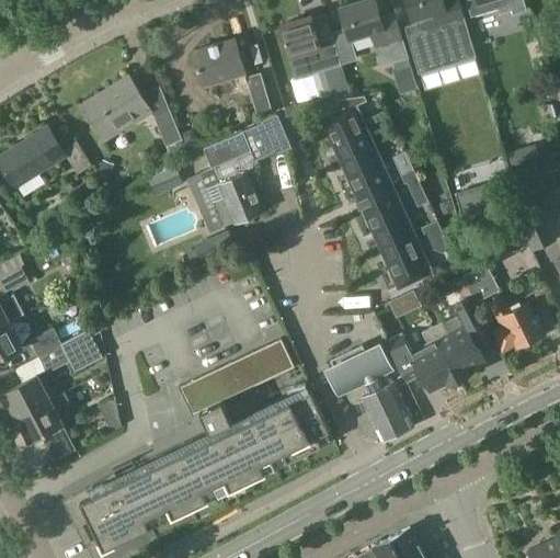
[(383,67),(409,59),(395,13),(379,18),(374,0),(372,0),(341,10),(351,42),(370,35),(376,54),(378,53),(383,67)]
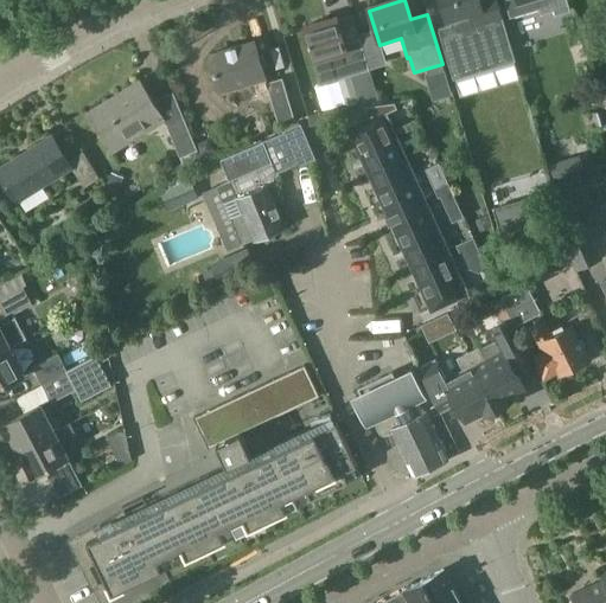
[(440,0),(447,24),(451,23),(452,27),(439,32),(453,81),(517,63),(497,0),(440,0)]
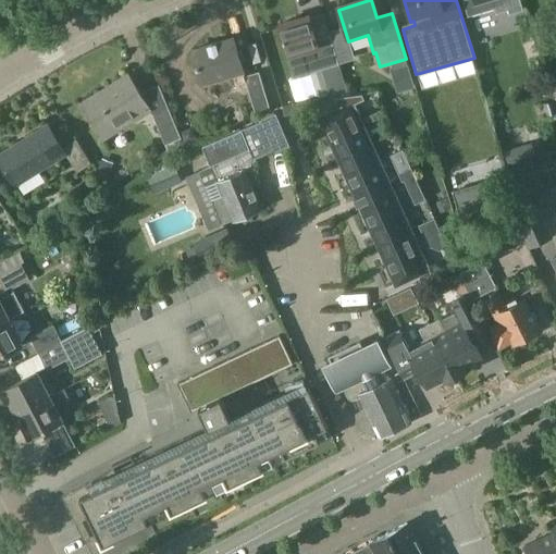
[(467,0),(462,1),(469,19),(495,11),(496,15),(508,12),(510,16),(523,12),(519,0),(467,0)]
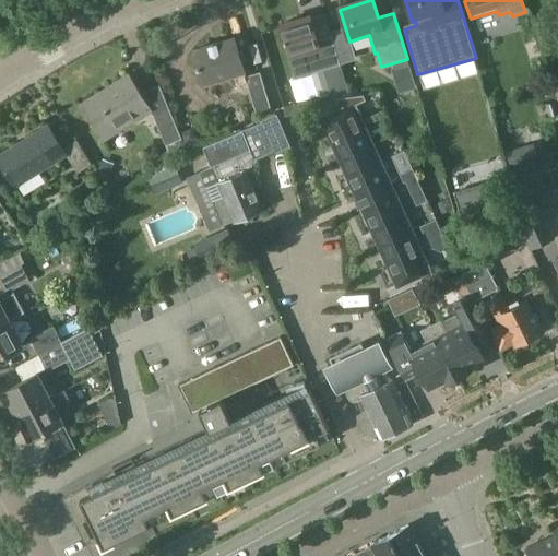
[(289,58),(305,54),(312,75),(340,67),(332,38),(318,43),(310,19),(281,27),(289,58)]
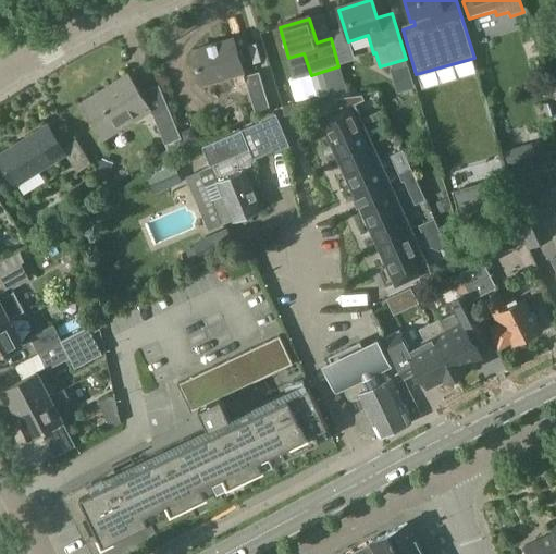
[(245,78),(234,40),(192,52),(206,99),(247,86),(256,114),(270,111),(259,74),(245,78)]
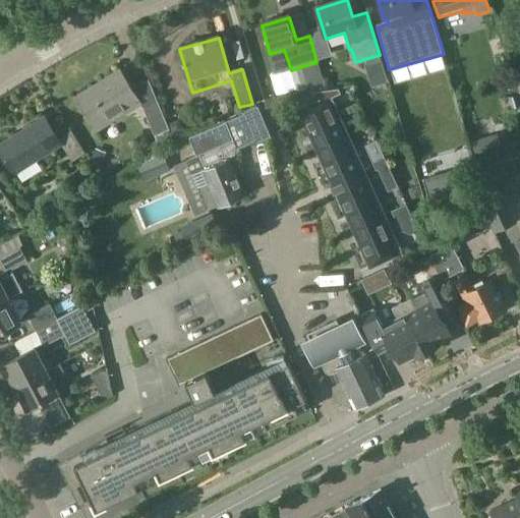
[(120,72),(77,99),(98,131),(140,104),(141,106),(155,137),(170,131),(149,81),(131,89),(120,72)]
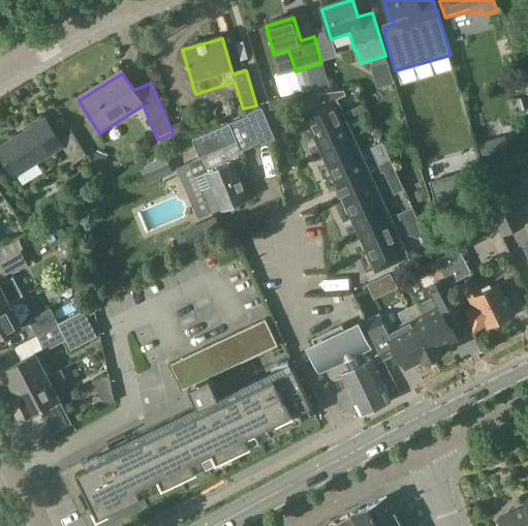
[(315,96),(332,93),(327,74),(310,79),(315,96)]
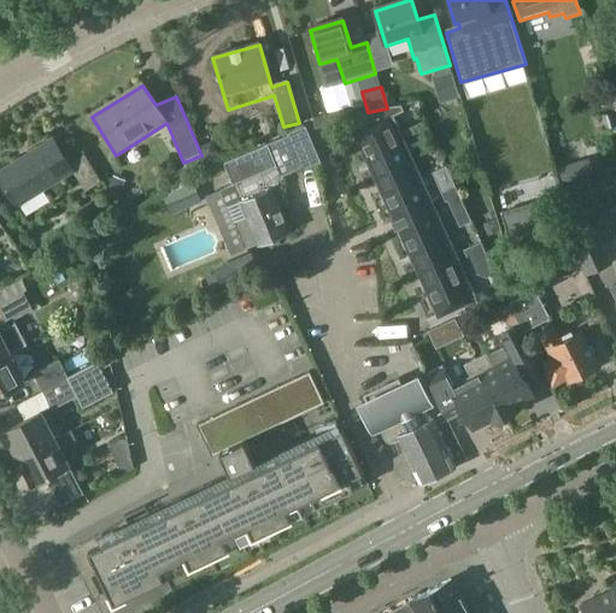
[(415,161),(394,118),(405,113),(403,107),(371,112),(377,125),(357,135),(377,178),(415,161)]
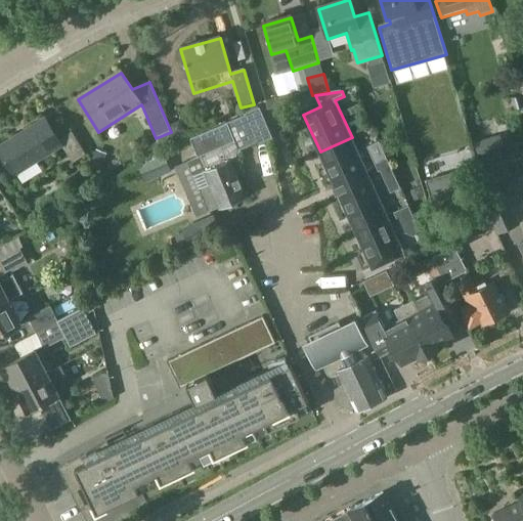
[(272,139),(259,110),(245,116),(246,118),(258,145),(272,139)]
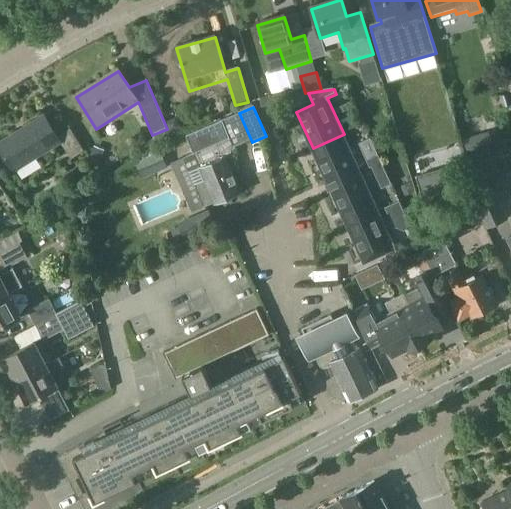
[(58,138),(45,117),(0,145),(0,149),(14,172),(60,143),(71,161),(84,152),(70,130),(58,138)]
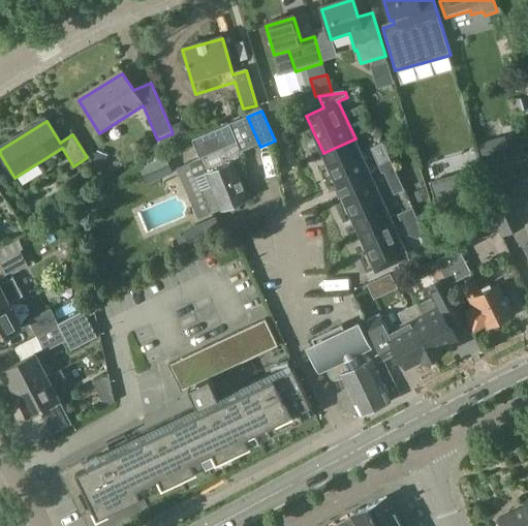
[(230,126),(192,142),(199,160),(200,160),(208,175),(222,211),(249,199),(240,177),(244,175),(239,162),(241,161),(238,157),(243,155),(242,154),(230,126)]
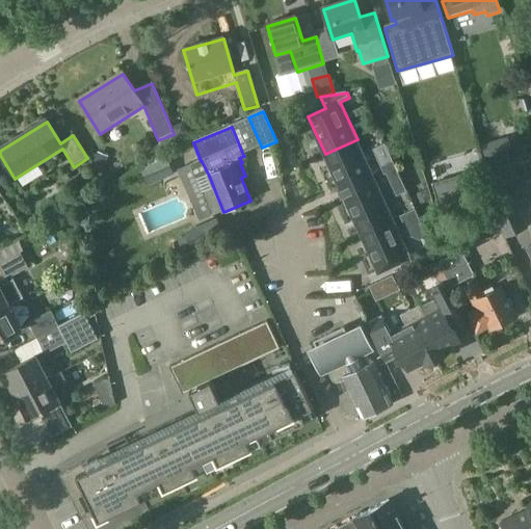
[(374,178),(357,139),(325,154),(342,192),(370,180),(374,178)]
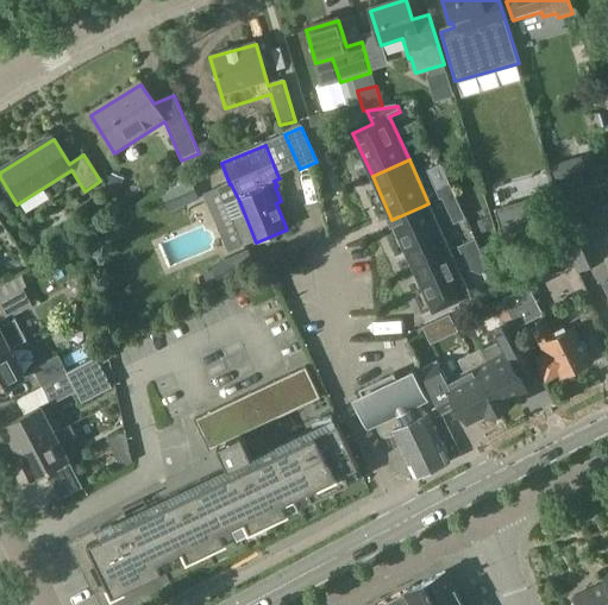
[(557,184),(589,175),(584,159),(552,169),(557,184)]
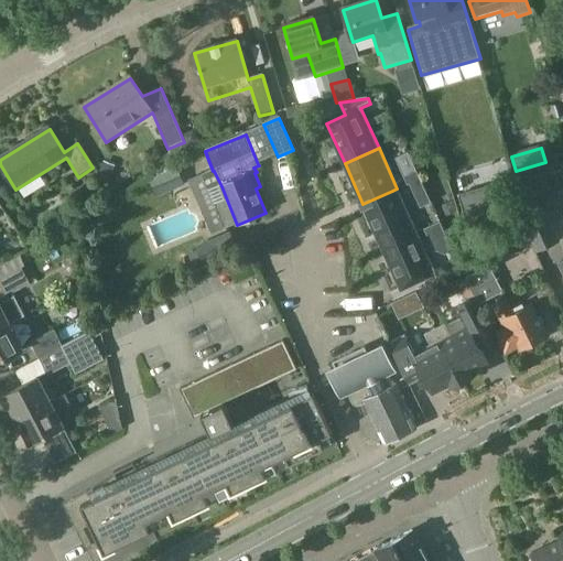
[(159,198),(186,187),(176,164),(158,172),(151,180),(159,198)]
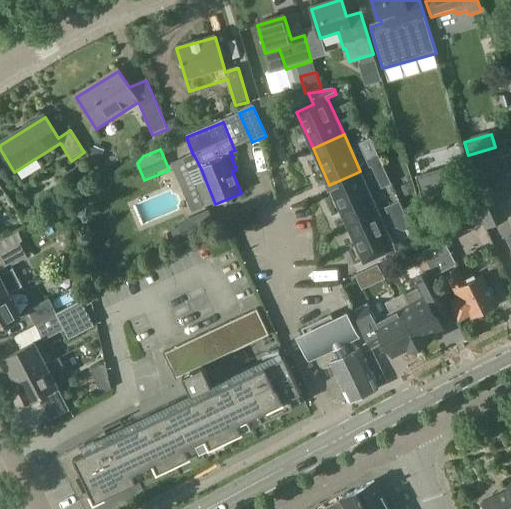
[(382,164),(378,157),(367,162),(371,169),(373,168),(382,164)]
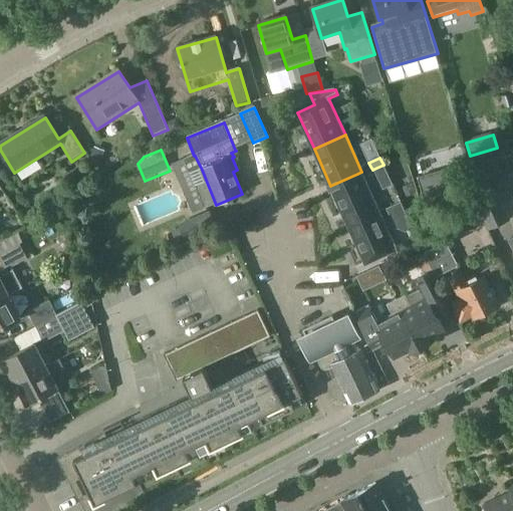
[(389,176),(383,165),(374,169),(379,180),(389,176)]
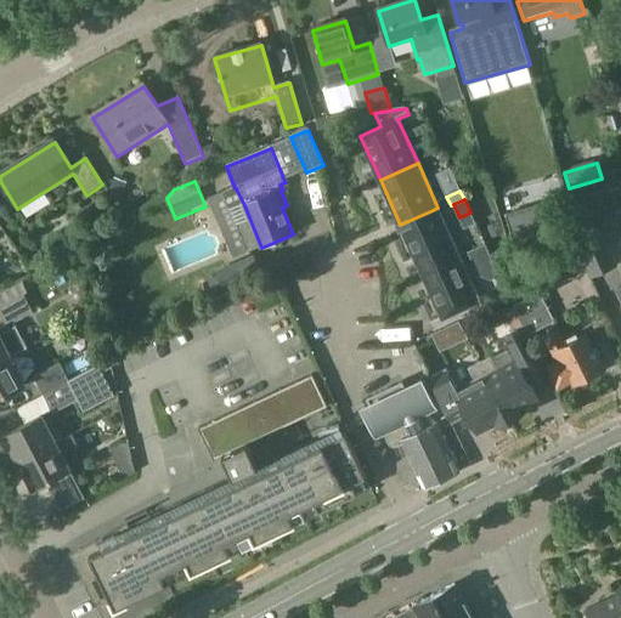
[(461,259),(441,214),(435,216),(433,210),(400,225),(424,276),(461,259)]
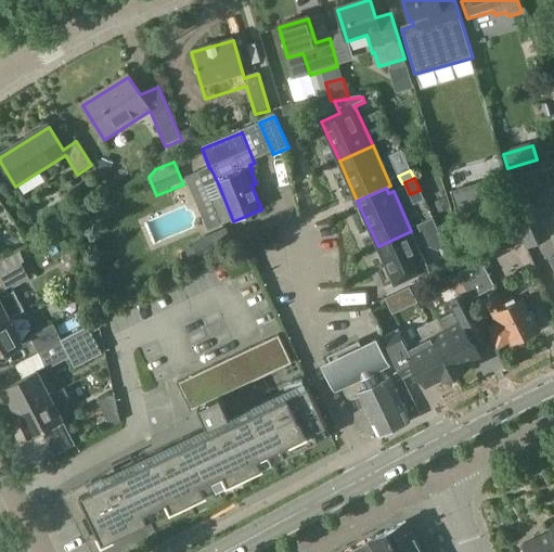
[(541,228),(548,225),(540,208),(514,219),(528,251),(548,242),(541,228)]
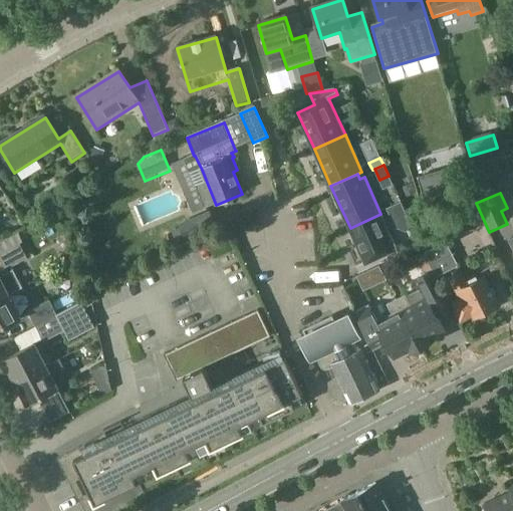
[(388,211),(394,222),(408,216),(402,204),(388,211)]
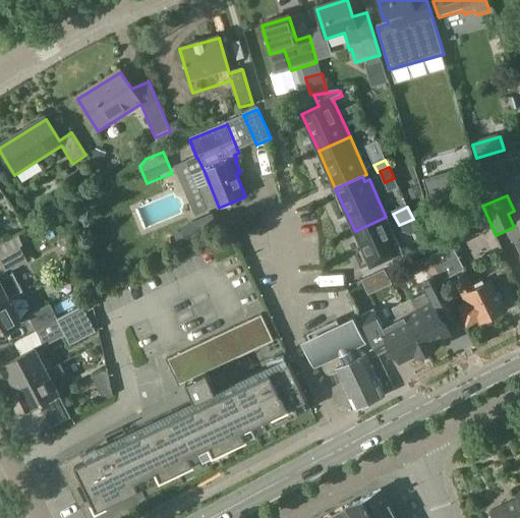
[(403,253),(386,217),(355,231),(371,268),(403,253)]
